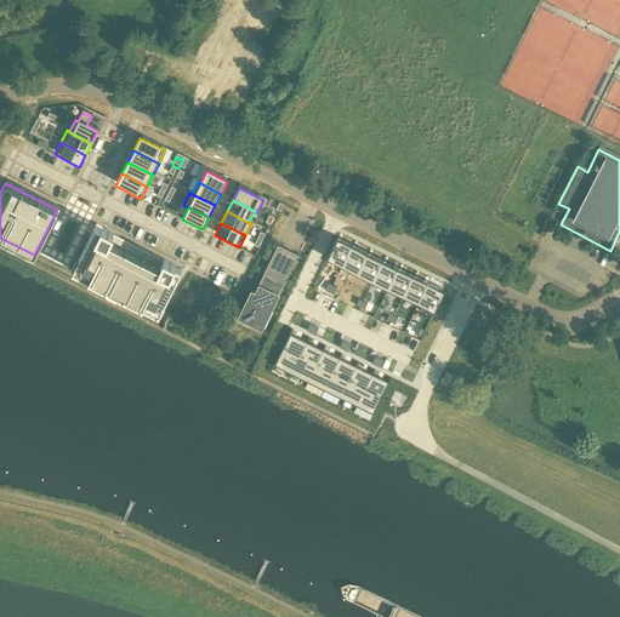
[(78,262),(72,274),(158,318),(164,306),(181,272),(175,269),(175,268),(163,263),(112,238),(113,236),(101,230),(101,232),(95,228),(78,262)]
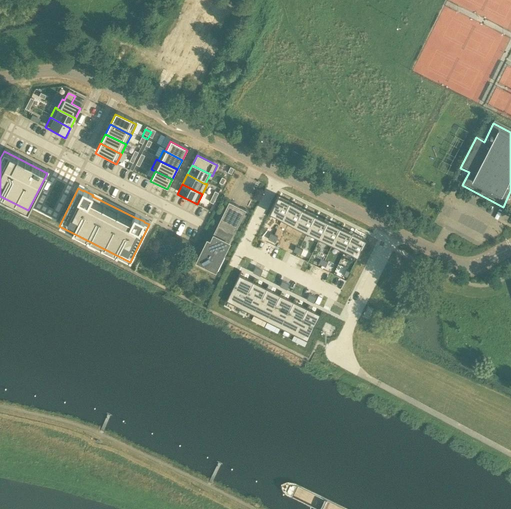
[(277,198),(268,215),(281,222),(290,204),(277,198)]
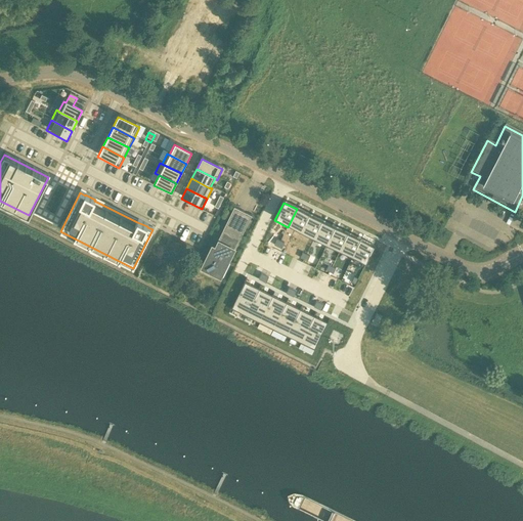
[(297,209),(288,227),(301,233),(309,215),(297,209)]
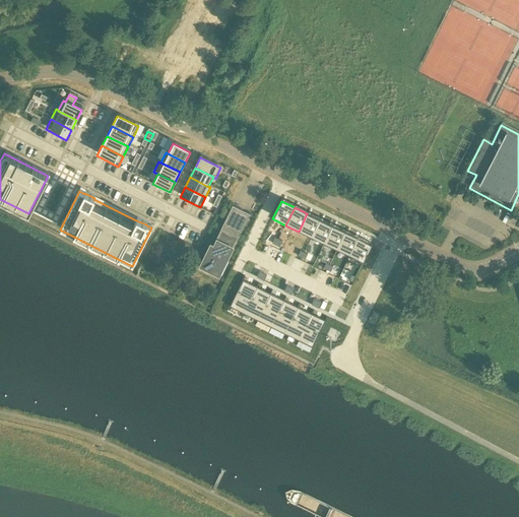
[(217,277),(248,216),(233,208),(213,249),(209,247),(199,268),(217,277)]
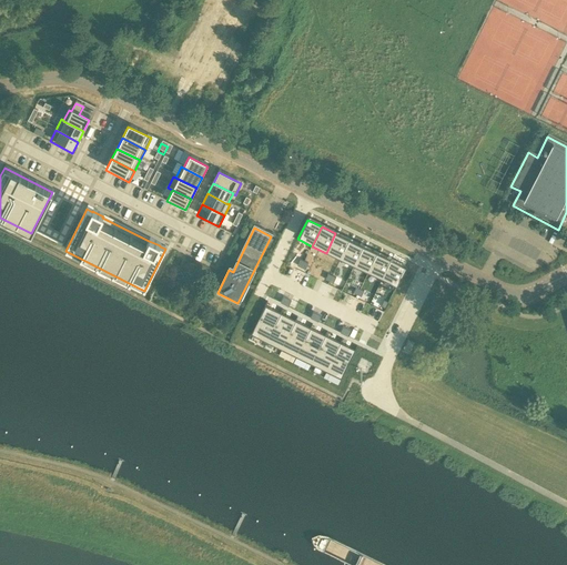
[(335,233),(326,253),(340,260),(350,241),(335,233)]
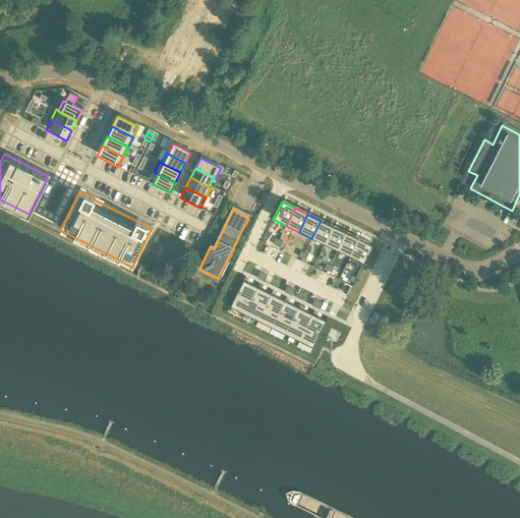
[(321,221),(311,238),(325,244),(333,227),(321,221)]
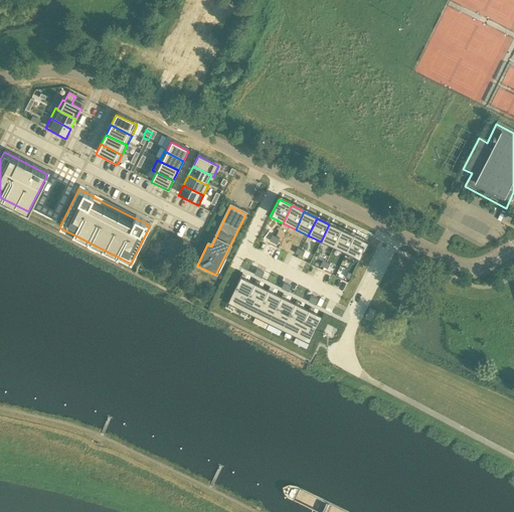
[(158,235),(180,247),(186,236),(164,224),(158,235)]
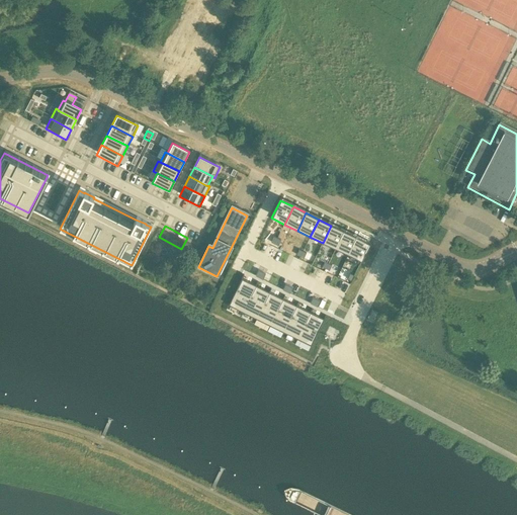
[(331,226),(323,243),(335,249),(344,232),(331,226)]
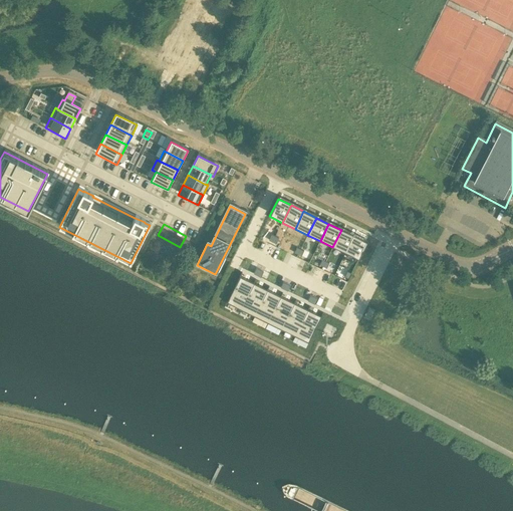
[(341,230),(332,247),(345,254),(354,236),(341,230)]
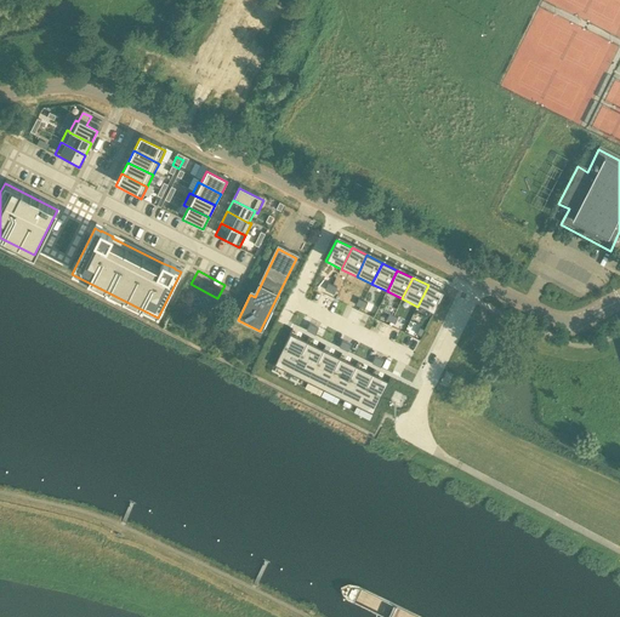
[(428,285),(417,307),(433,314),(444,293),(428,285)]
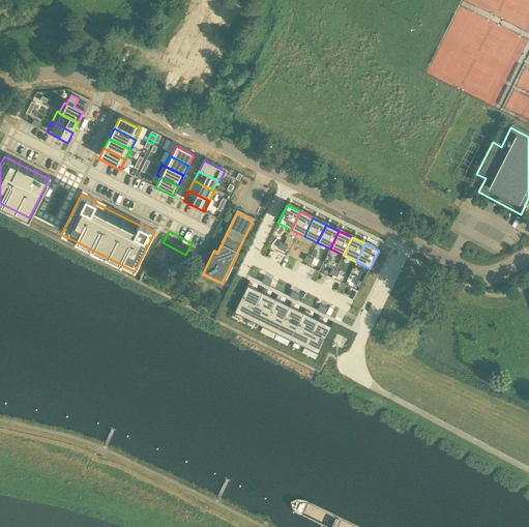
[(246,287),(233,314),(247,321),(261,294),(246,287)]
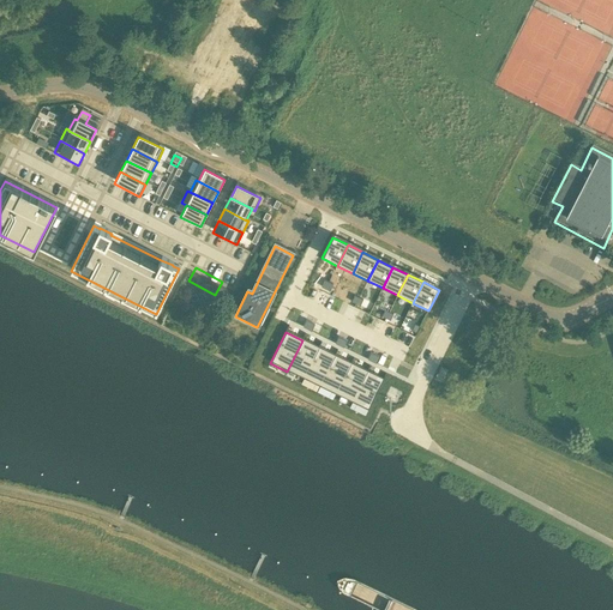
[(302,340),(287,372),(302,380),(318,348),(302,340)]
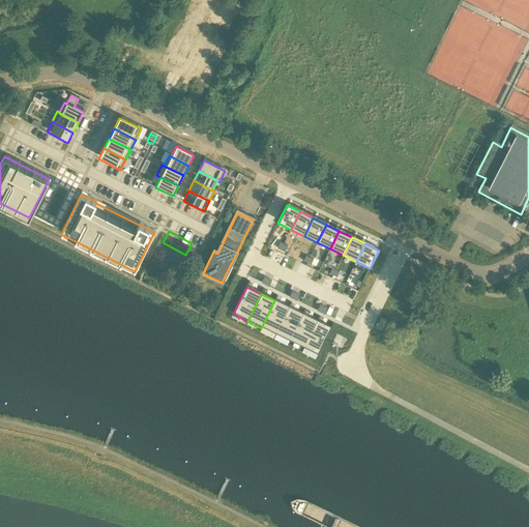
[(274,300),(261,328),(274,334),(288,308),(274,300)]
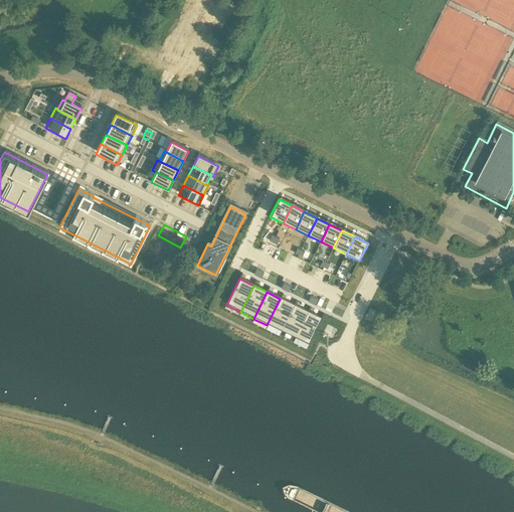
[(280,299),(267,325),(281,332),(294,306),(280,299)]
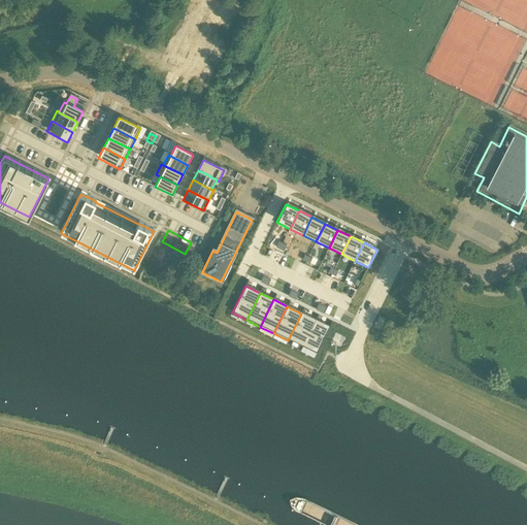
[(301,314),(288,340),(301,348),(315,320),(301,314)]
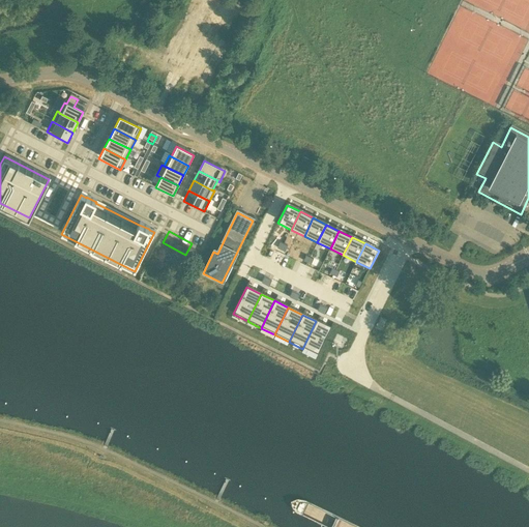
[(385,323),(380,320),(376,330),(381,332),(385,323)]
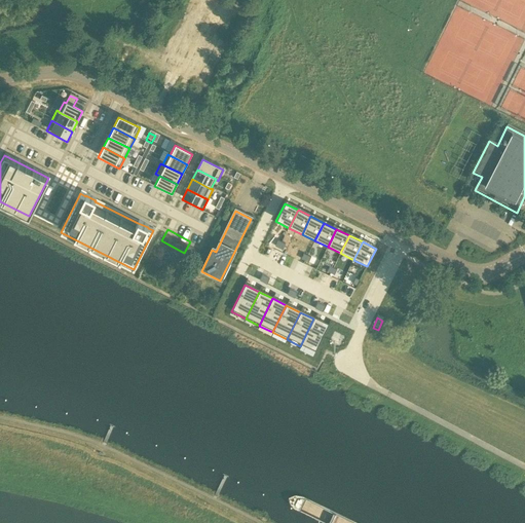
[(313,319),(300,346),(314,353),(328,326),(313,319)]
